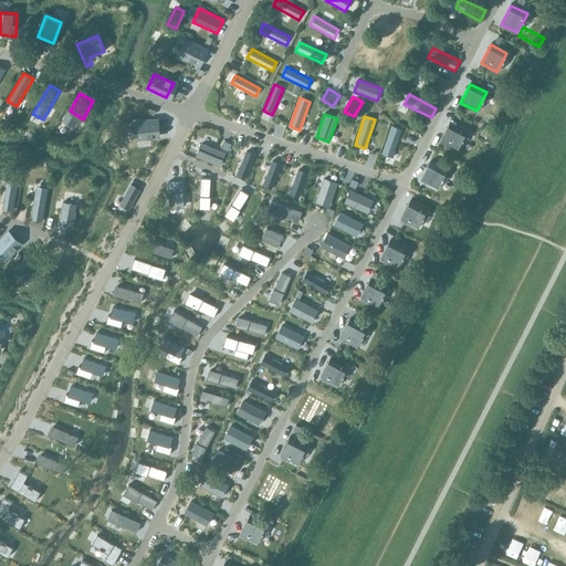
[(156,121),(135,123),(137,139),(158,136),(156,121)]
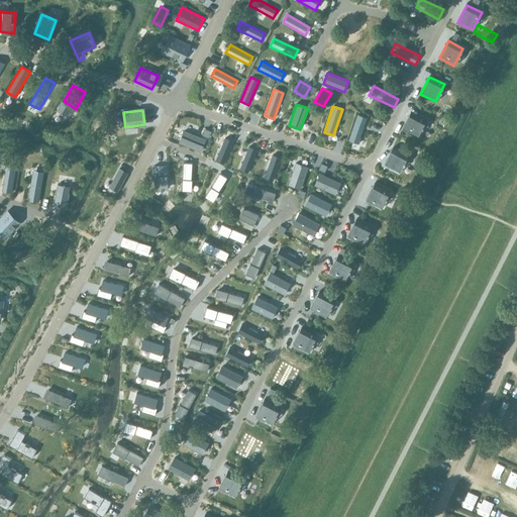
[(411,112),(402,129),(417,137),(426,120),(411,112)]
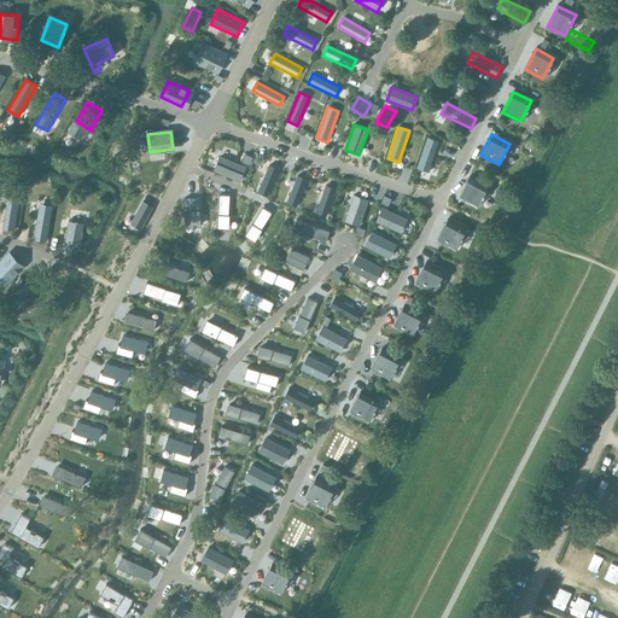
[(427,138),(417,168),(429,172),(439,141),(427,138)]
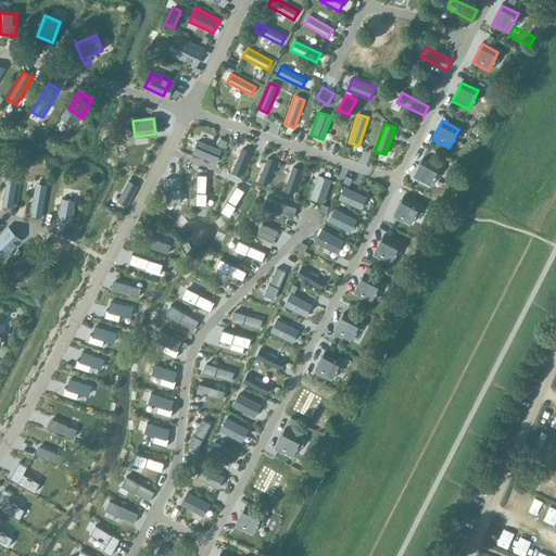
[(213,138),(225,142),(229,130),(218,125),(213,138)]
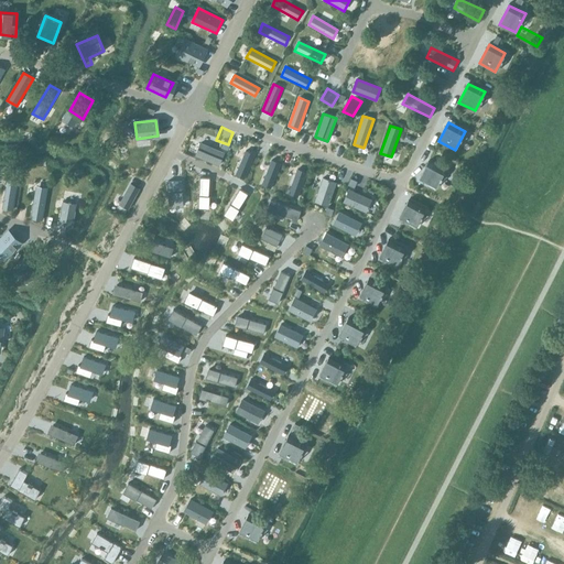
[(106,143),(97,159),(105,164),(115,148),(106,143)]
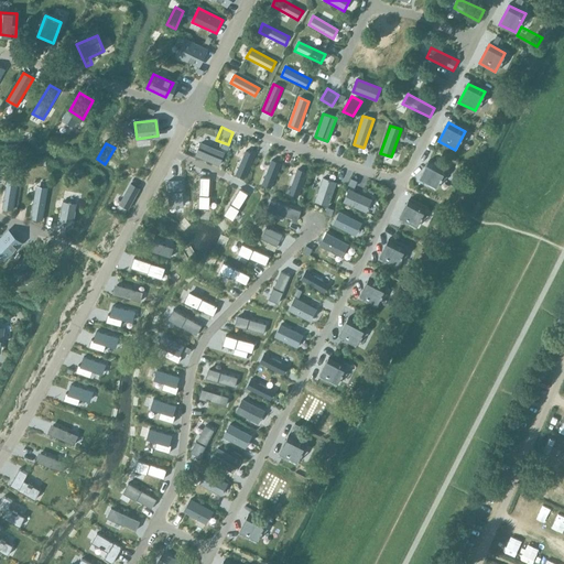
[(202,143),(196,156),(219,165),(225,152),(202,143)]
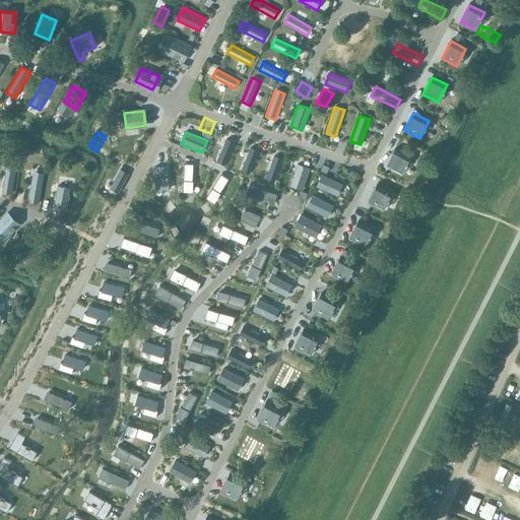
[(228,137),(217,159),(225,164),(235,140),(228,137)]
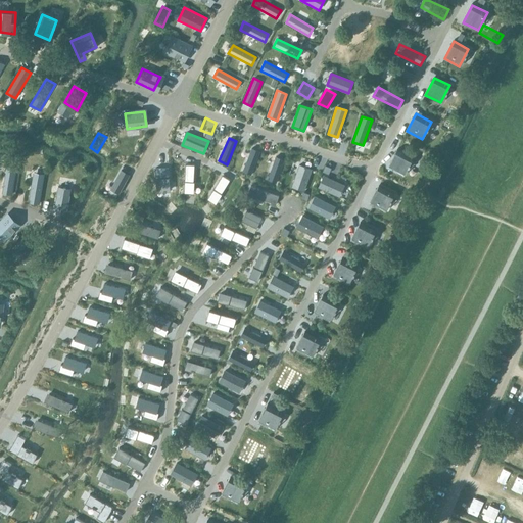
[(173,157),(187,160),(190,149),(176,146),(173,157)]
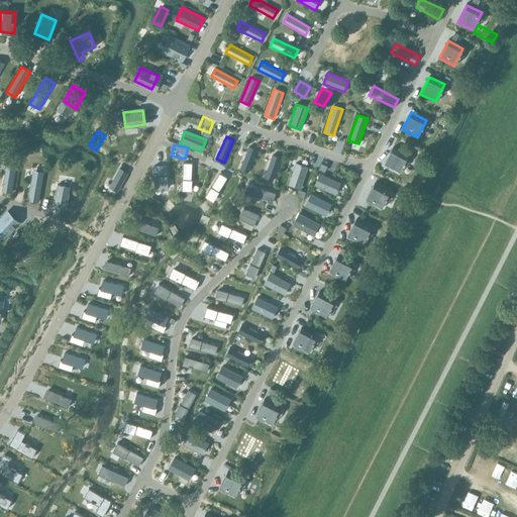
[(249,146),(240,170),(248,173),(257,150),(249,146)]
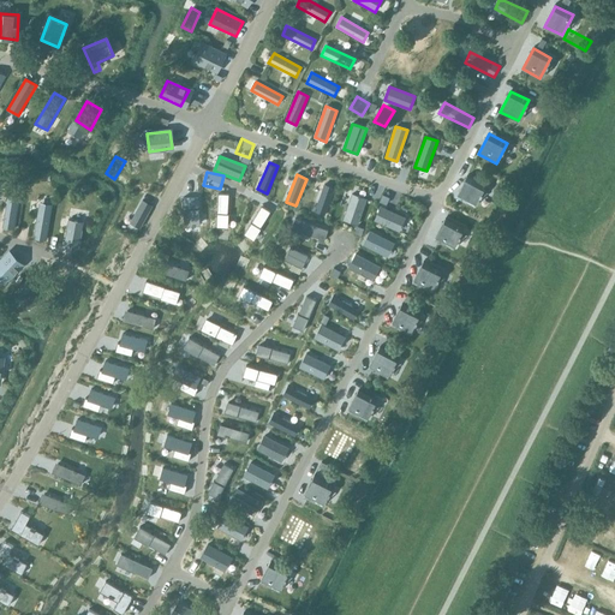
[(467,177),(457,197),(473,207),(484,185),(467,177)]
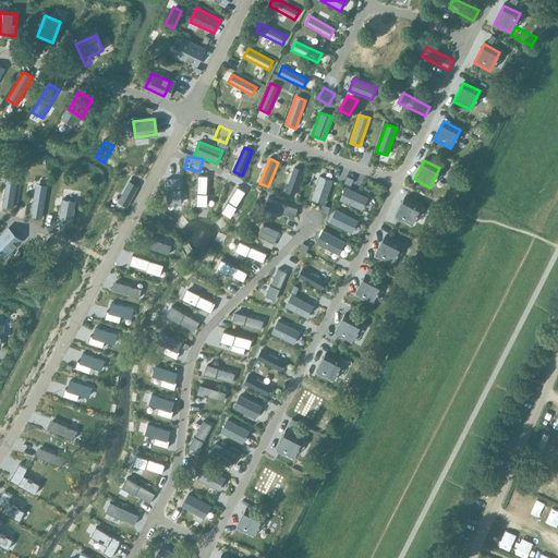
[(294,168),(286,192),(294,195),(303,170),(294,168)]
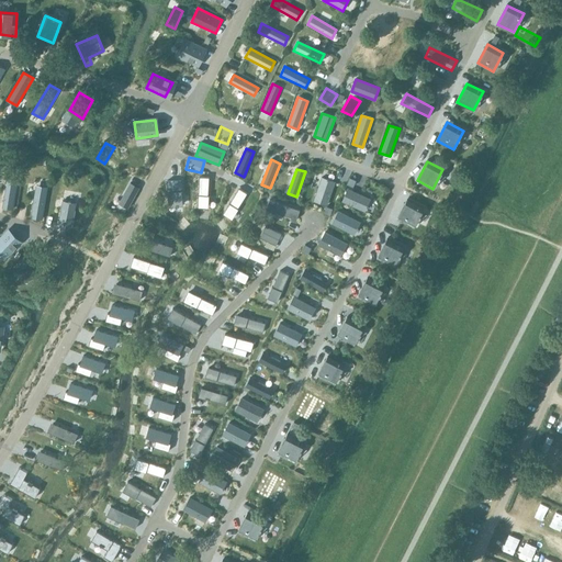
[(90,170),(86,188),(93,190),(99,171),(90,170)]
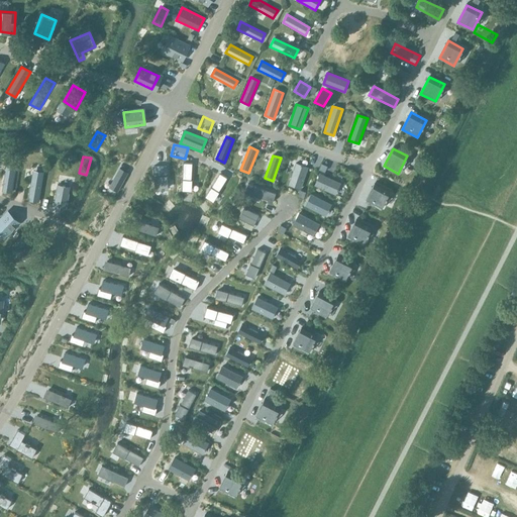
[(191,191),(192,191),(192,180),(193,164),(184,163),(183,191),(191,191)]
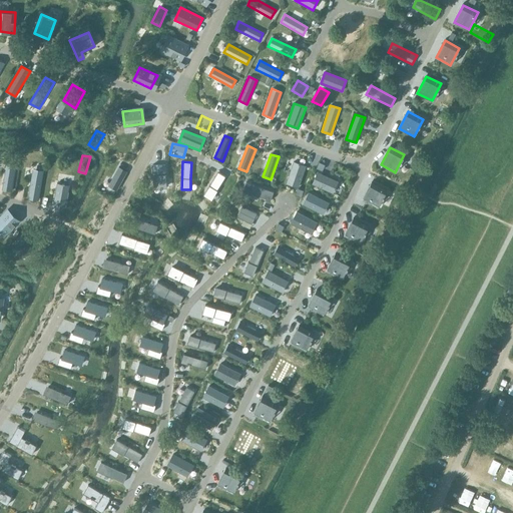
[(294,162),(287,183),(299,187),(306,166),(294,162)]
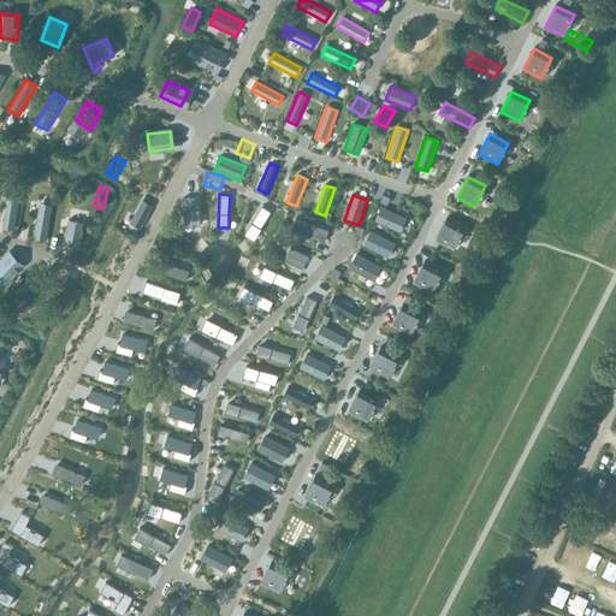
[(9,196),(3,227),(15,229),(19,197),(9,196)]
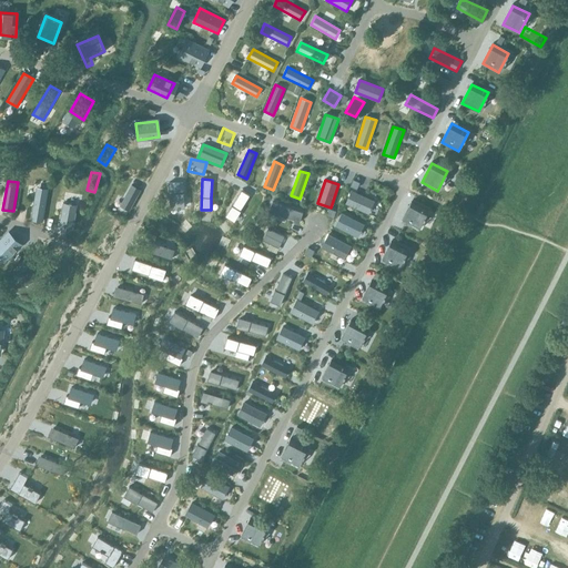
[(183,182),(169,183),(171,208),(184,208),(183,182)]
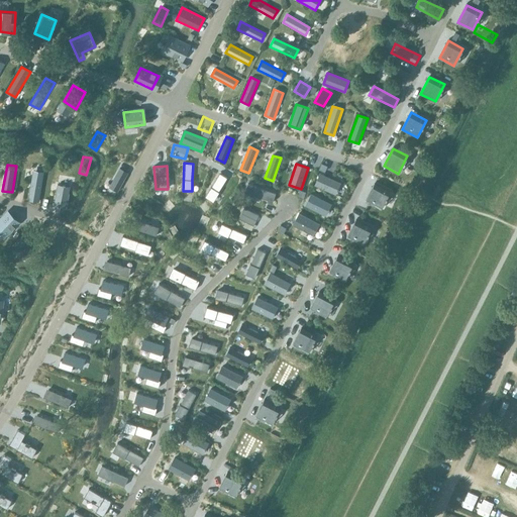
[(120,169),(110,187),(117,192),(128,173),(120,169)]
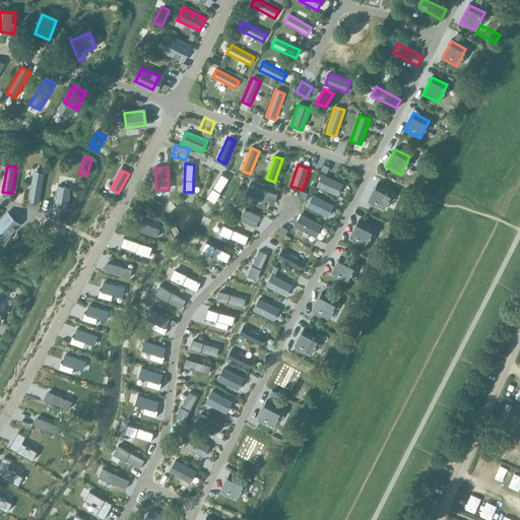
[(34,172),(28,201),(40,203),(45,174),(34,172)]
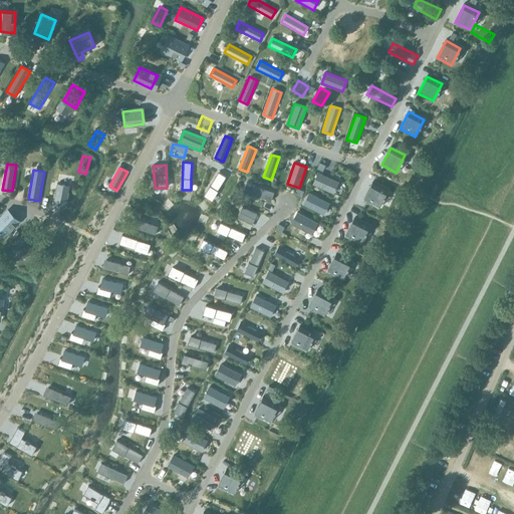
[(212,200),(212,201),(218,191),(226,177),(219,173),(205,196),(212,200)]
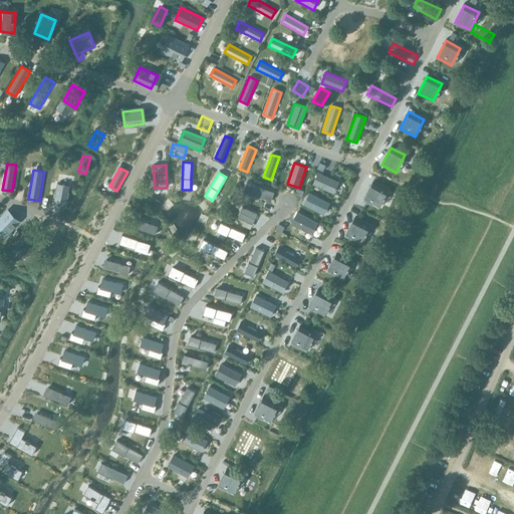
[(318,173),(313,185),(333,194),(338,182),(318,173)]
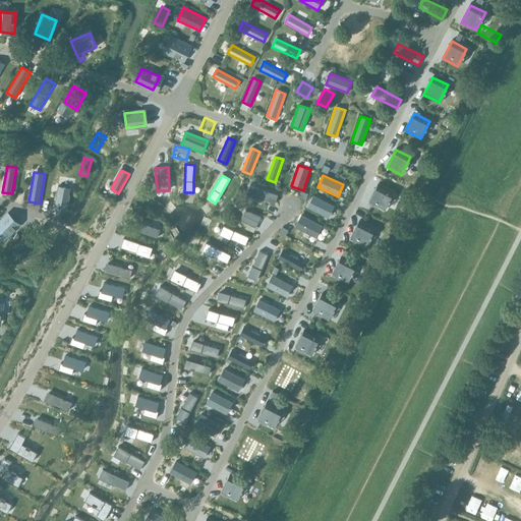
[(278,194),(250,185),(247,193),(247,194),(264,199),(275,204),(278,194)]
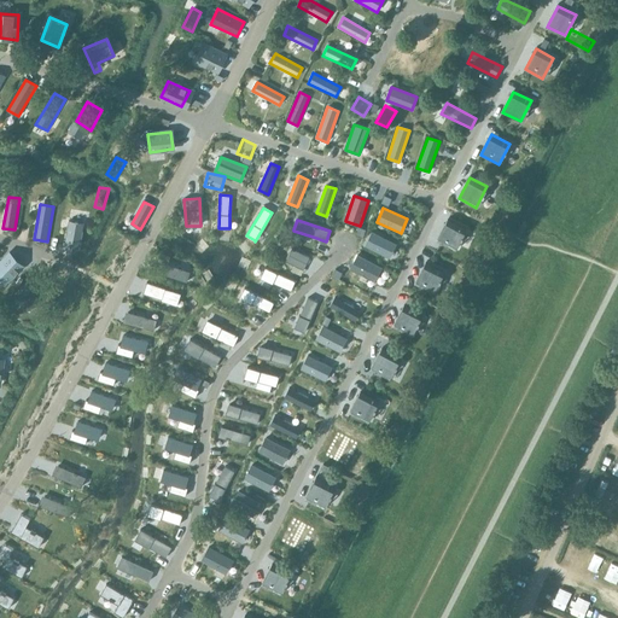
[(448,220),(437,240),(455,250),(466,229),(448,220)]
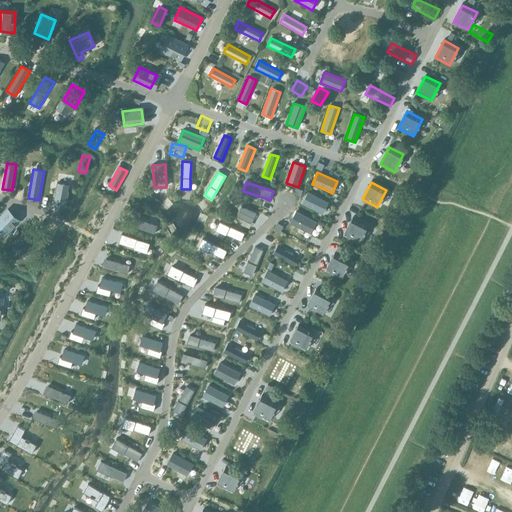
[(57,183),(53,206),(66,208),(70,185),(57,183)]
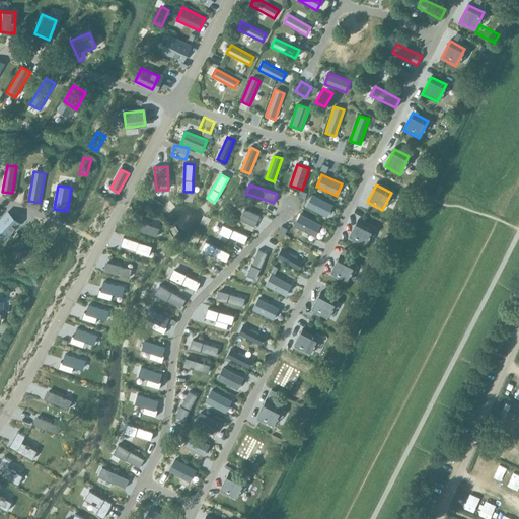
[(312,196),(306,207),(327,217),(332,206),(312,196)]
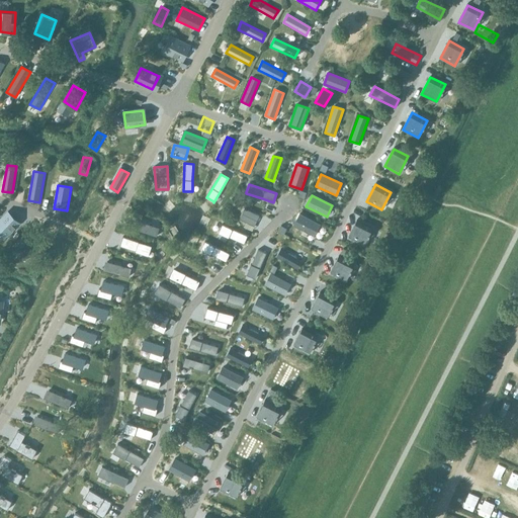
[(289,207),(284,216),(294,222),(299,213),(289,207)]
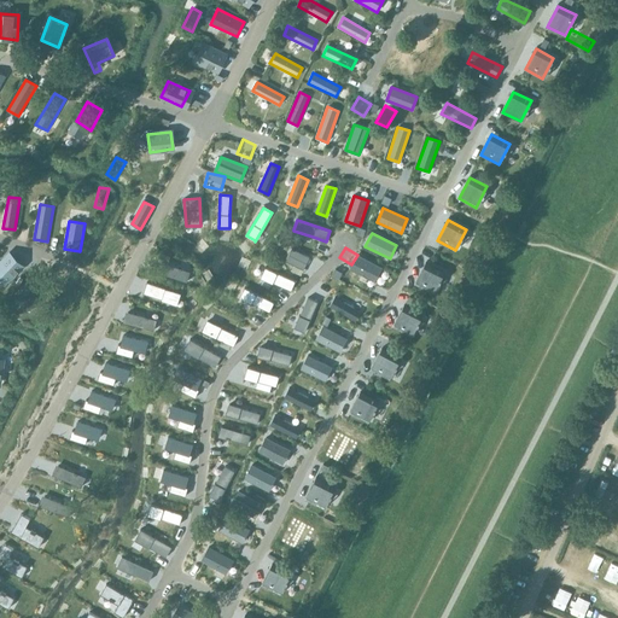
[(301,275),(309,257),(292,249),(286,261),(295,266),(292,270),(301,275)]
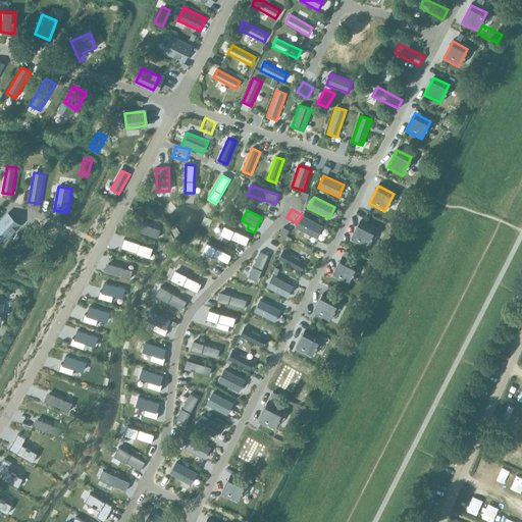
[(8,215),(0,223),(0,235),(5,240),(18,225),(8,215)]
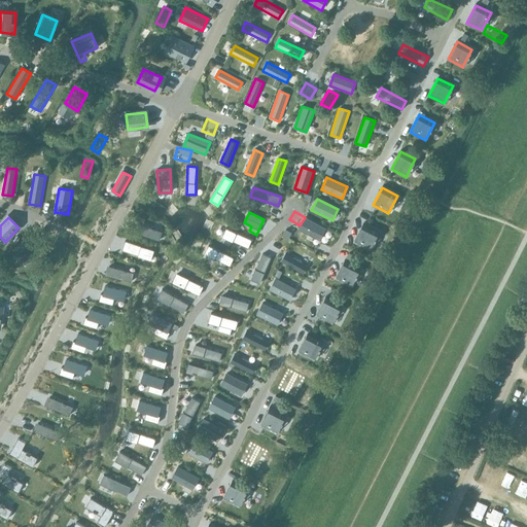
[(305,218),(300,230),(320,240),(325,229),(305,218)]
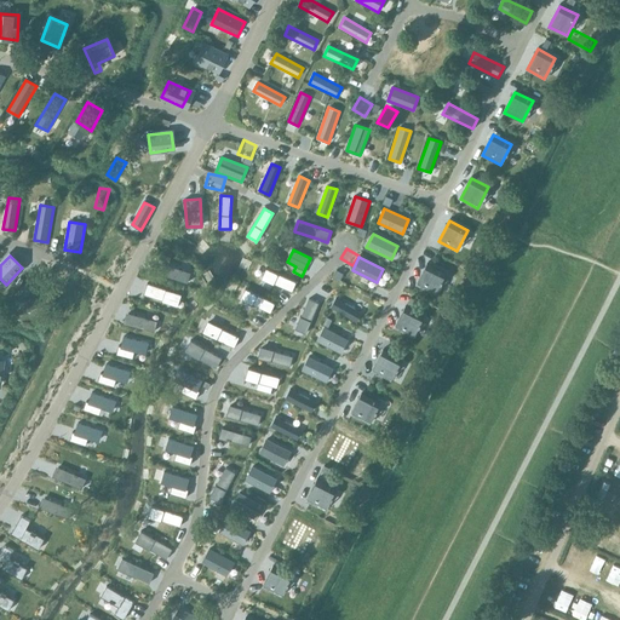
[(190,273),(161,263),(158,274),(188,283),(190,273)]
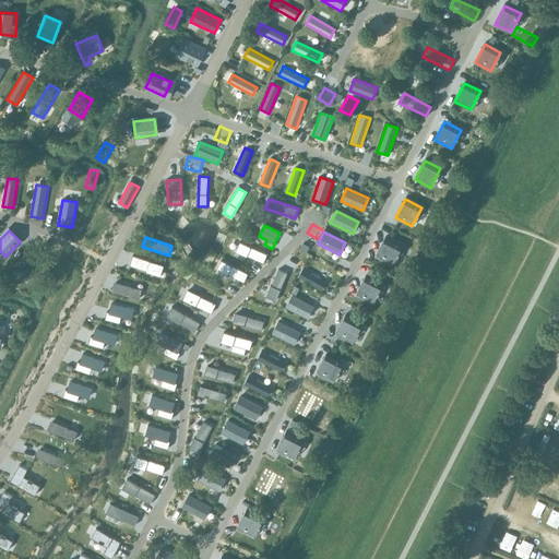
[(385,238),(376,257),(392,264),(402,246),(385,238)]
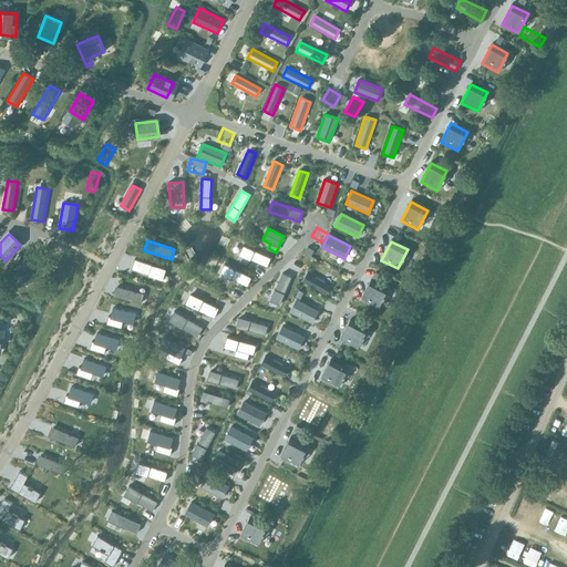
[(240,254),(239,255),(250,260),(251,259),(267,267),(271,258),(244,246),(240,254)]
